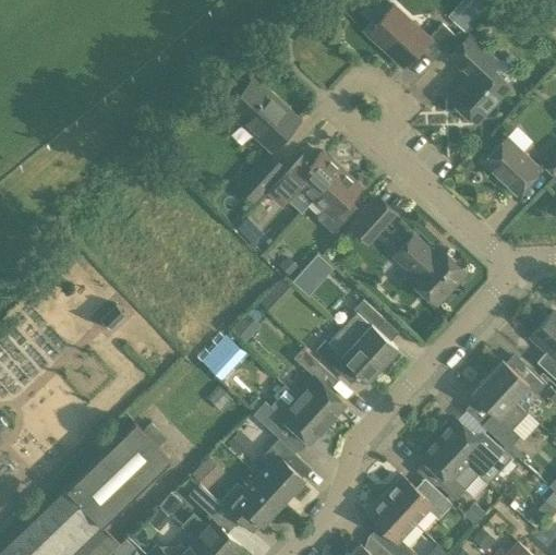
[(472,0),(464,0),(448,16),(462,31),(483,10),(472,0)]
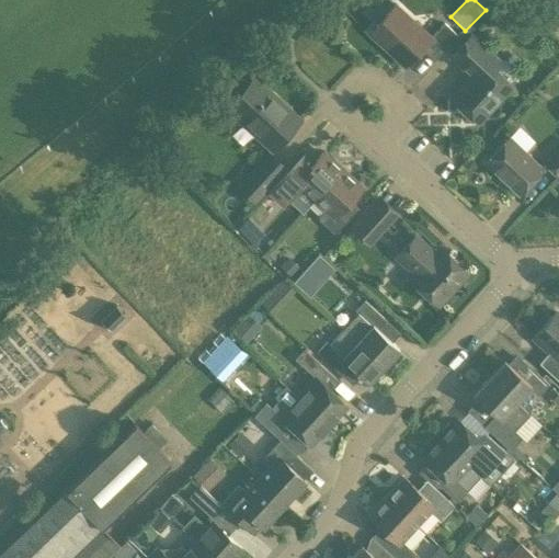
[(446,26),(432,41),(397,8),(369,37),(385,52),(388,48),(409,68),(419,57),(428,56),(435,64),(459,38),(446,26)]
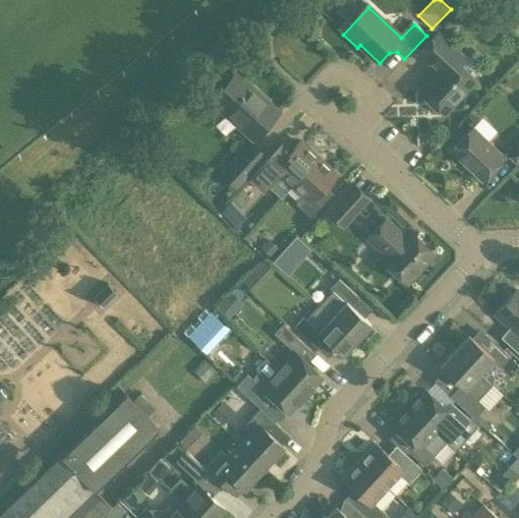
[(419,56),(439,74),(419,95),(445,118),(476,83),(452,61),(458,54),(438,36),(419,56)]
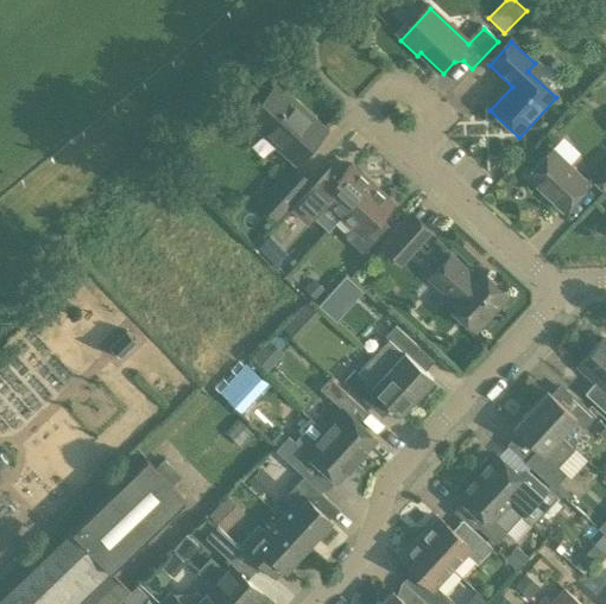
[(288,101),(290,99),(279,89),(251,121),(282,150),(279,153),(294,166),(323,134),(288,101)]
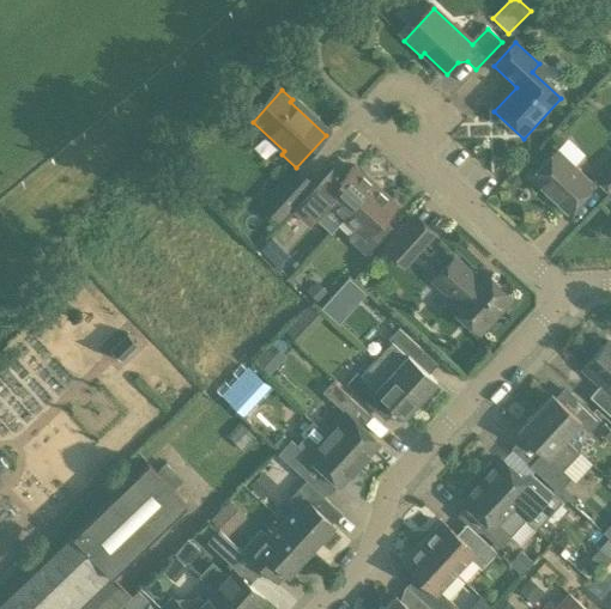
[(594,189),(557,154),(532,181),(569,215),(594,189)]
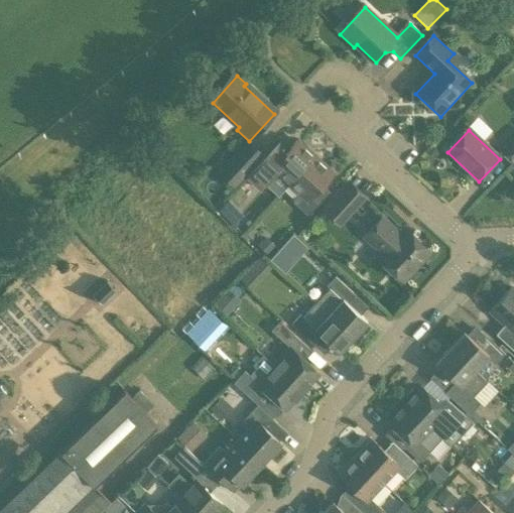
[(513,138),(502,152),(513,163),(513,138)]
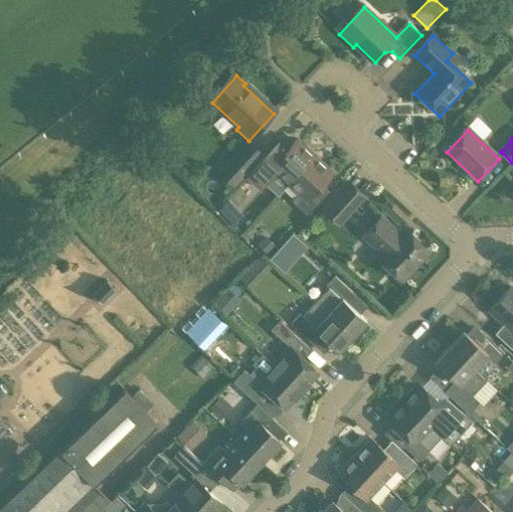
[(235,190),(266,157),(248,141),(218,175),(235,190)]
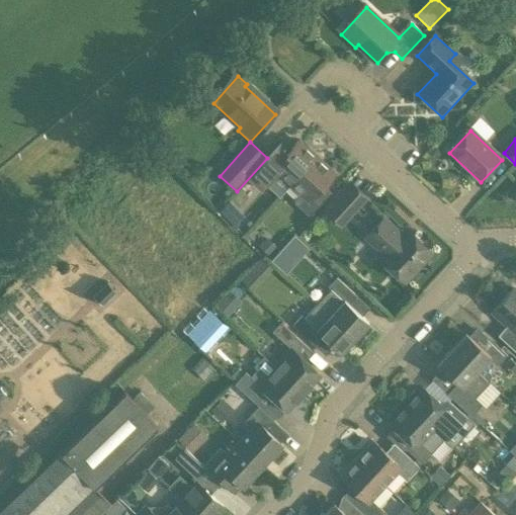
[(299,144),(275,170),(265,162),(249,181),(263,193),(268,187),(279,198),(290,185),(292,187),(317,160),(299,144)]
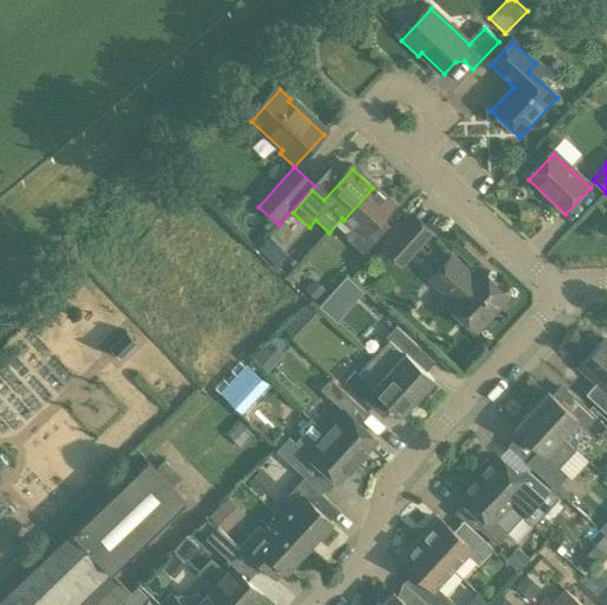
[(394,208),(373,188),(344,220),(356,231),(348,240),(365,258),(392,231),(382,221),(394,208)]
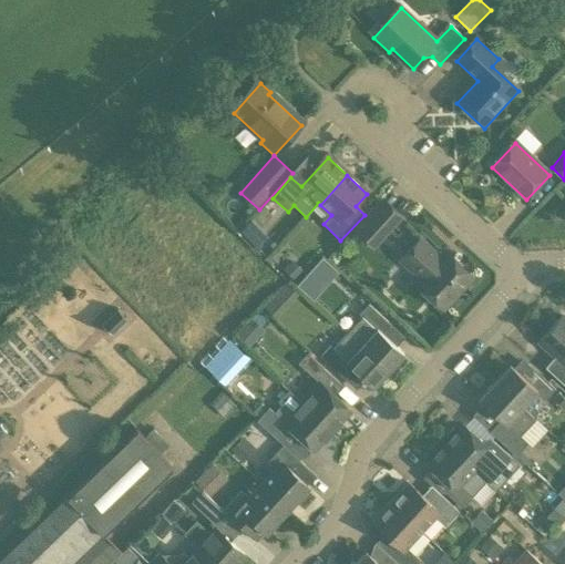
[(384,200),(353,233),(376,253),(407,218),(384,200)]
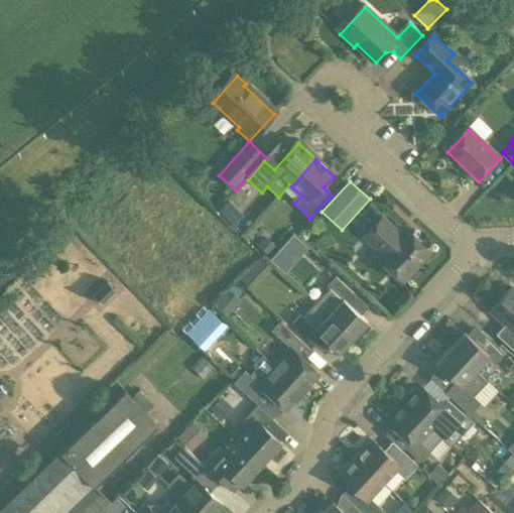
[(219,213),(234,228),(244,218),(229,203),(219,213)]
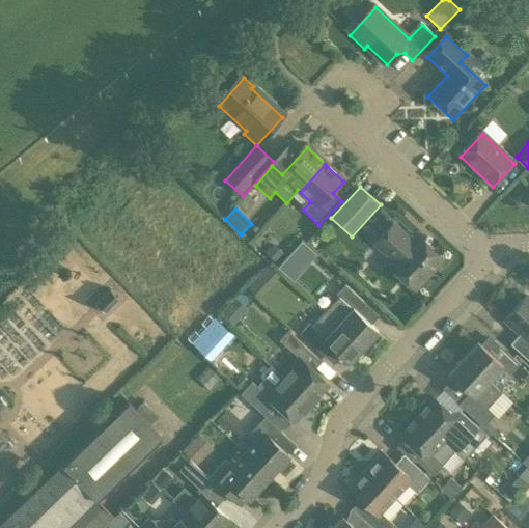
[(412,243),(394,226),(376,247),(389,258),(392,254),(404,265),(396,274),(416,292),(443,262),(416,239),(412,243)]
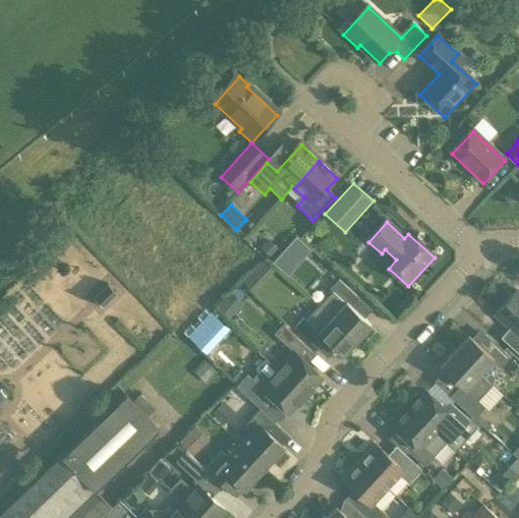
[(272,264),(287,277),(310,250),(295,237),(272,264)]
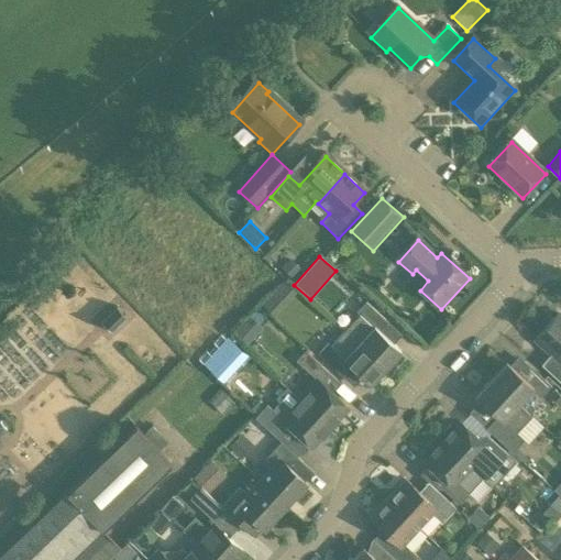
[(285,283),(263,306),(276,318),(298,295),(285,283)]
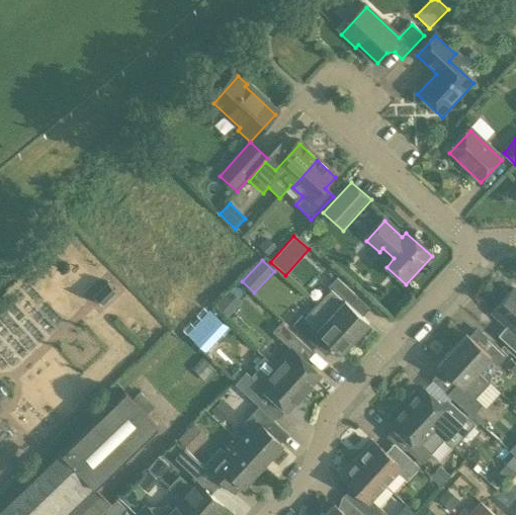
[(329,290),(331,292),(319,307),(355,341),(369,325),(349,307),(357,298),(337,280),(329,290)]
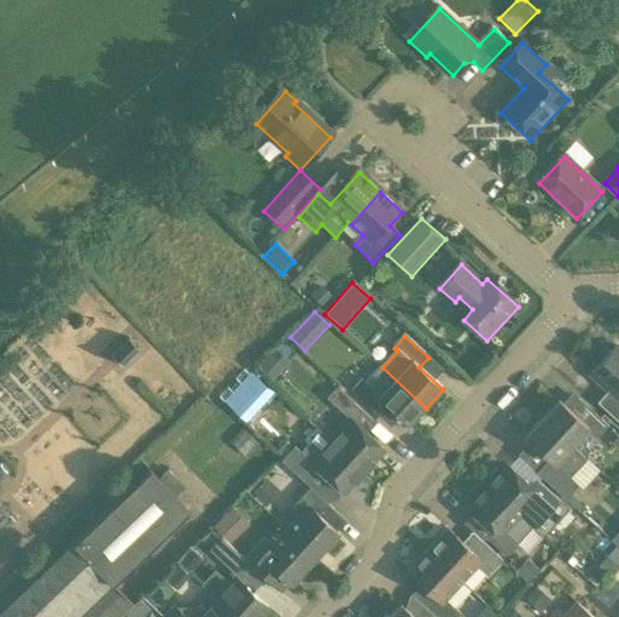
[(130,340),(113,356),(125,369),(142,353),(130,340)]
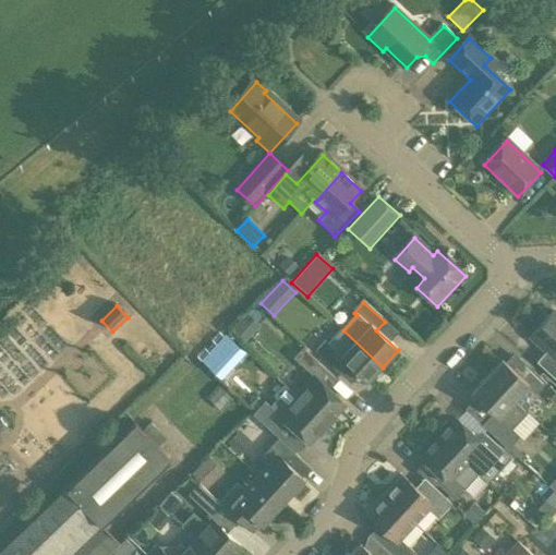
[(246,345),(263,328),(249,314),(232,332),(246,345)]
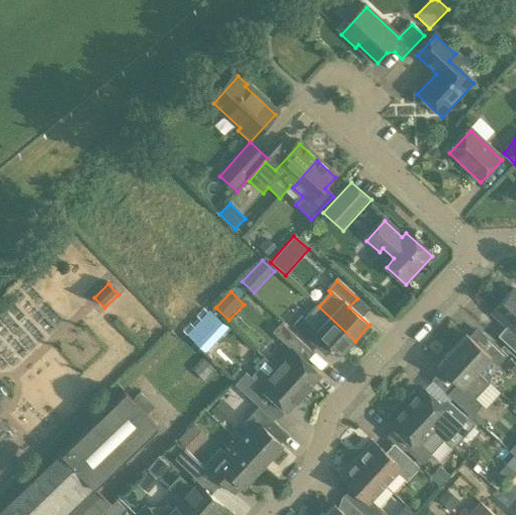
[(515,292),(514,291),(493,315),(508,328),(499,339),(515,354),(515,292)]
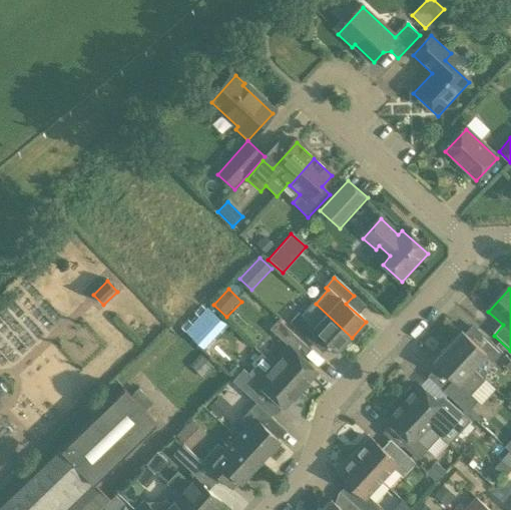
[(316,304),(303,319),(300,316),(291,326),(310,343),(318,335),(337,353),(352,338),(316,304)]
